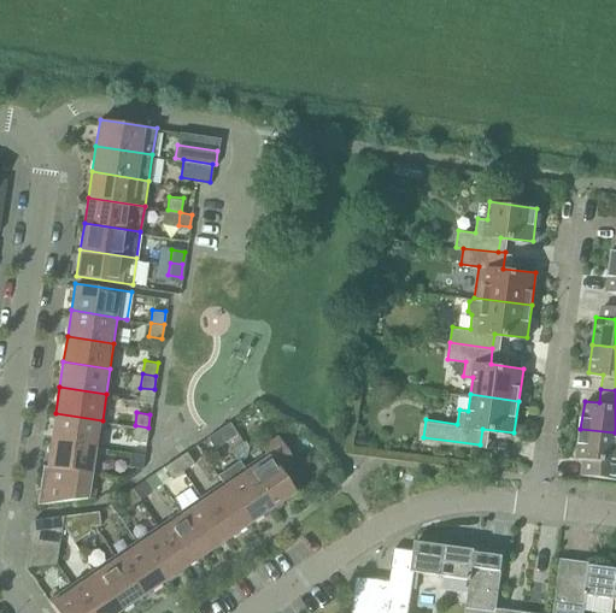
[(56,413),(52,438),(98,446),(103,420),(56,413)]
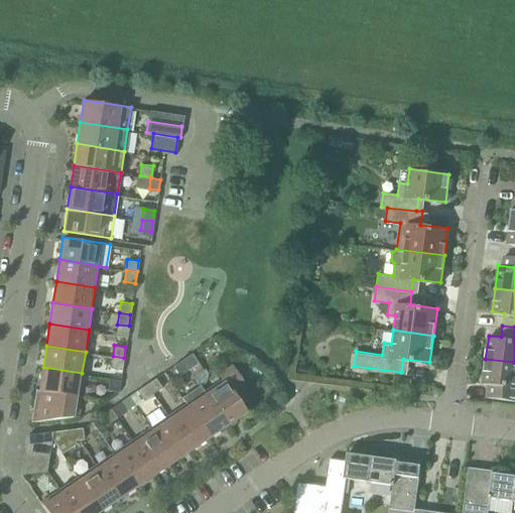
[(191,352),(182,358),(188,368),(194,375),(203,368),(199,361),(191,352)]
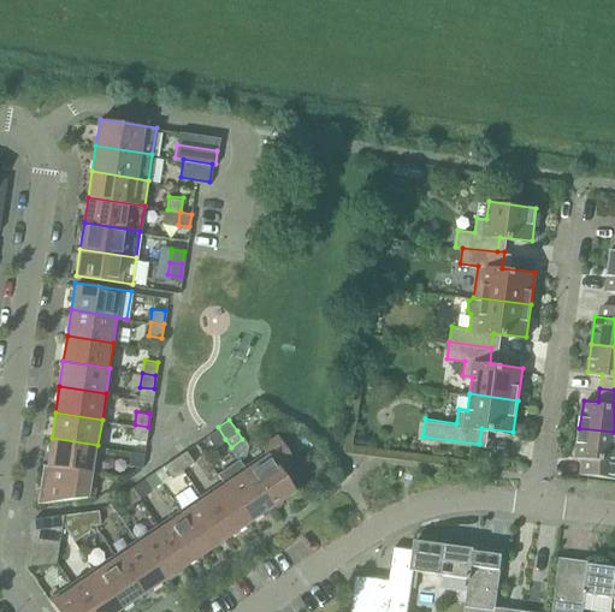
[(148,427),(135,425),(132,438),(146,440),(148,427)]
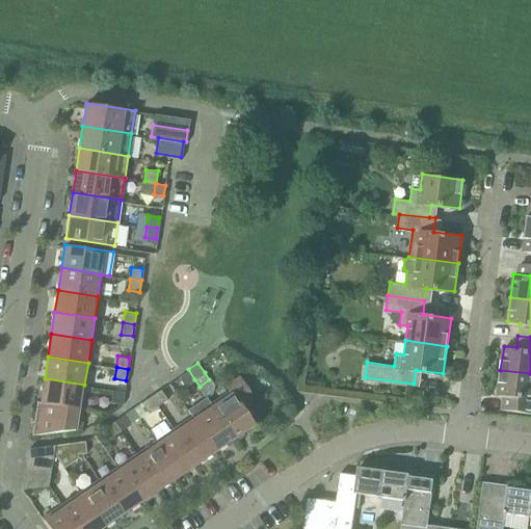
[(194,379),(188,369),(179,375),(185,386),(194,379)]
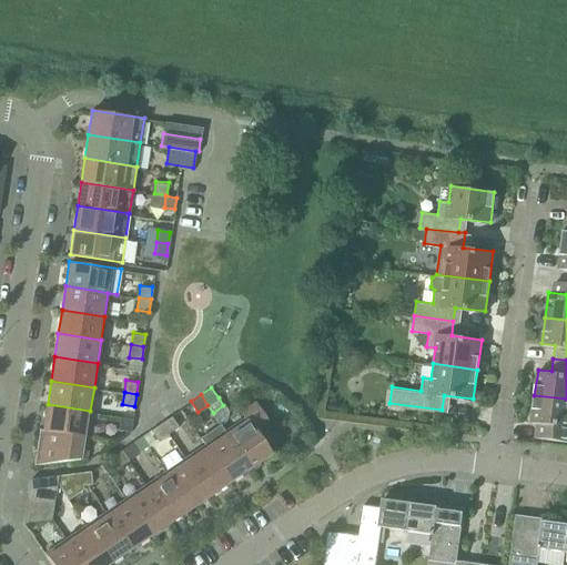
[(566,399),(534,395),(530,421),(545,423),(543,436),(566,440),(566,399)]
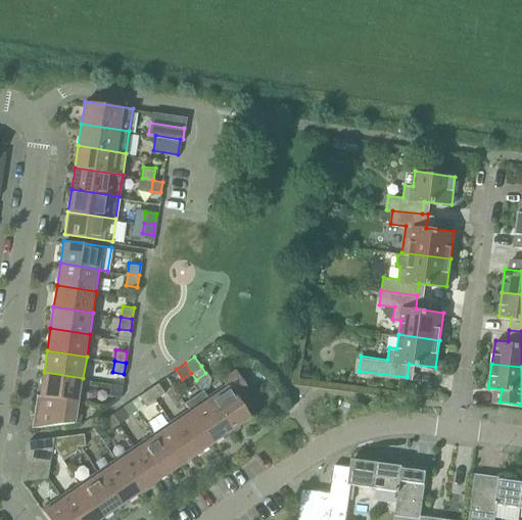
[(226,383),(207,395),(230,429),(249,416),(245,410),(257,400),(250,389),(236,369),(222,378),(226,383)]
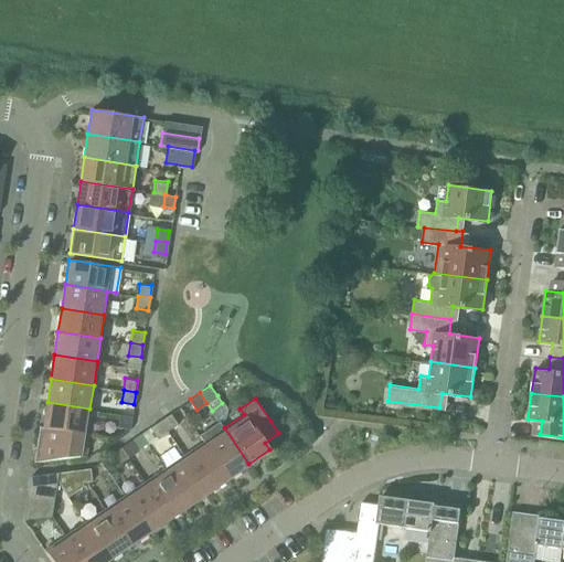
[(48,402),(43,426),(43,427),(86,433),(89,409),(48,402)]
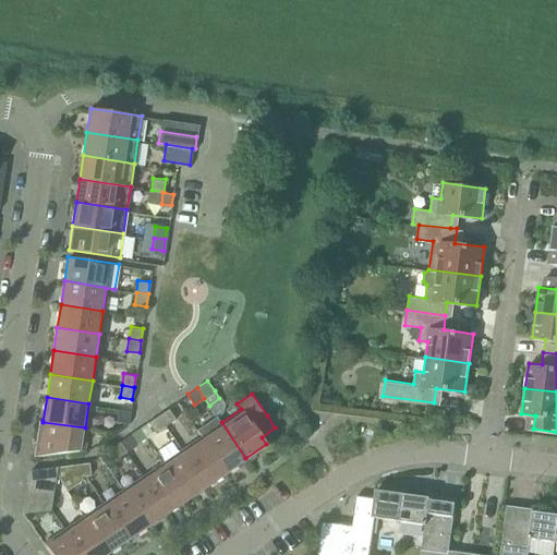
[(168,407),(158,413),(166,424),(176,418),(168,407)]
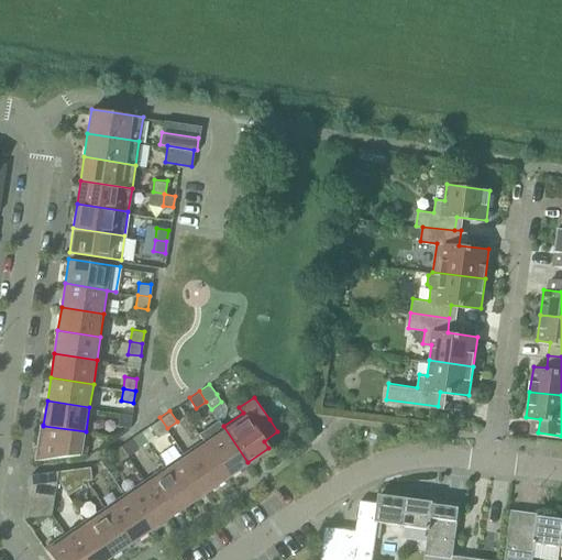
[(118,425),(129,426),(130,426),(131,414),(119,412),(118,425)]
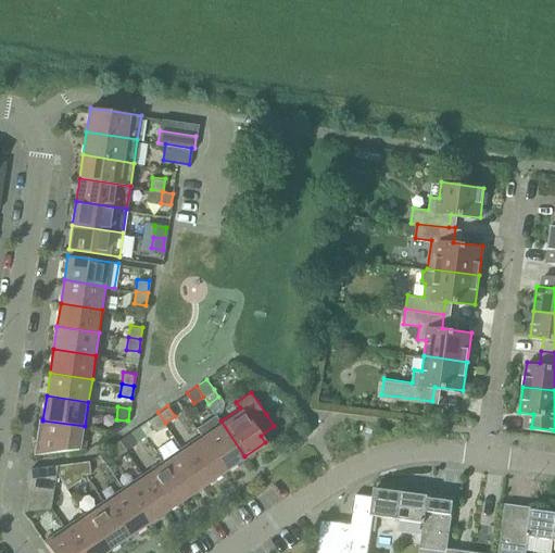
[(165,423),(158,412),(148,419),(154,429),(165,423)]
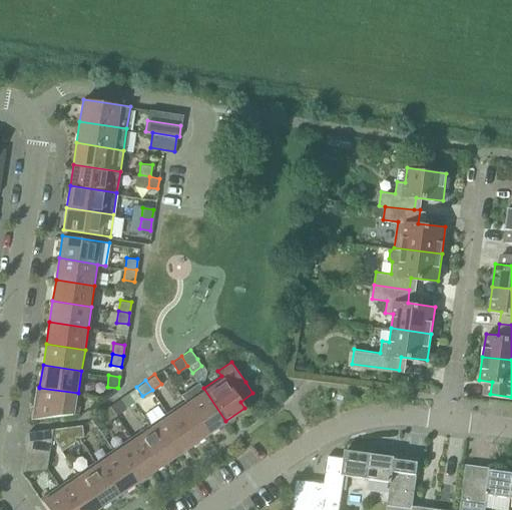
[(198,382),(180,394),(185,401),(207,433),(225,421),(203,388),(198,382)]
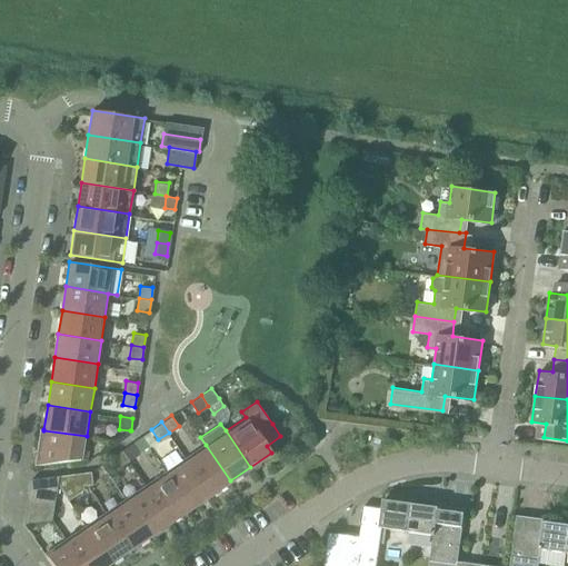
[(43,430),(43,429),(40,428),(35,464),(87,458),(90,436),(87,436),(43,430)]
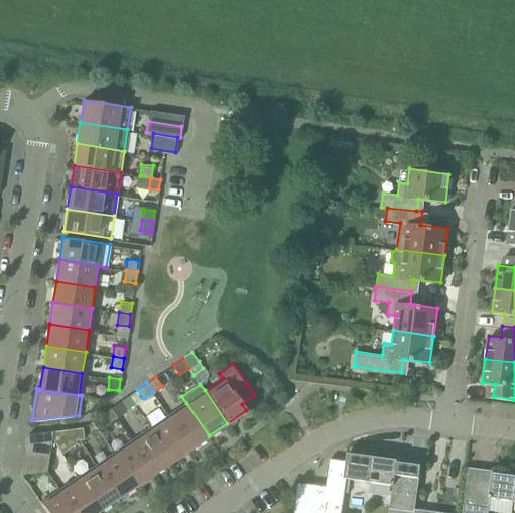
[(119,400),(110,407),(117,416),(126,410),(119,400)]
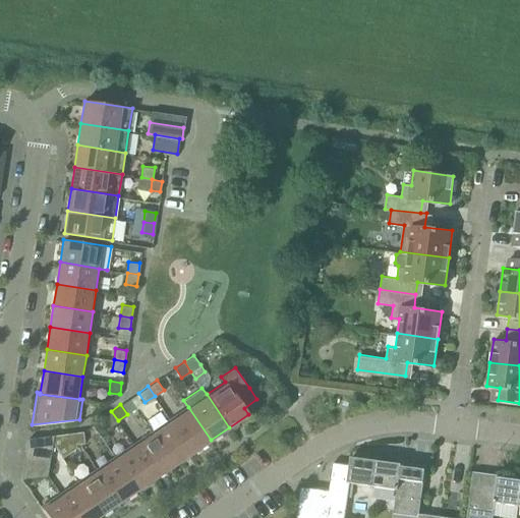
[(188,407),(170,419),(192,452),(211,440),(188,407)]
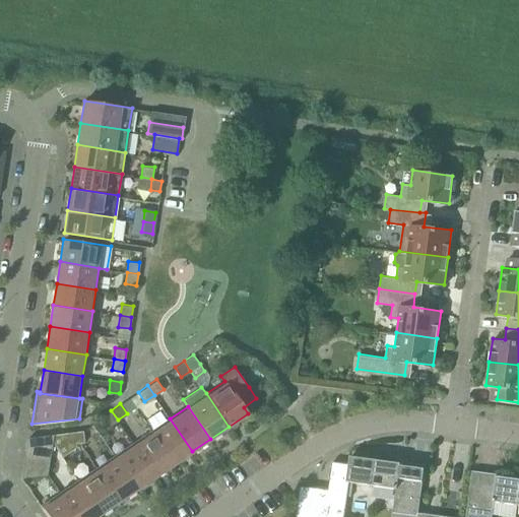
[(118,419),(111,410),(102,416),(108,427),(118,419)]
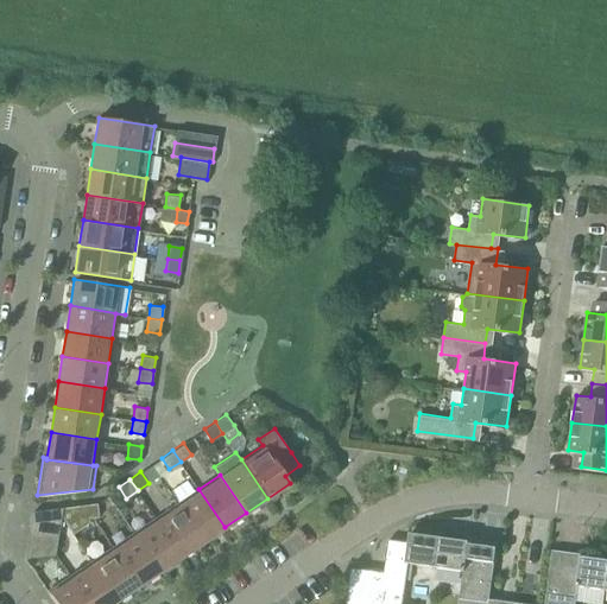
[(198,489),(177,503),(203,541),(225,527),(198,489)]
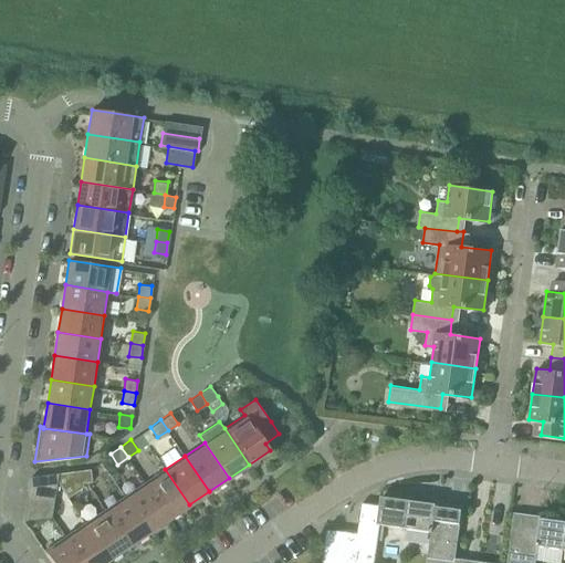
[(91,468),(77,469),(80,482),(92,480),(91,468)]
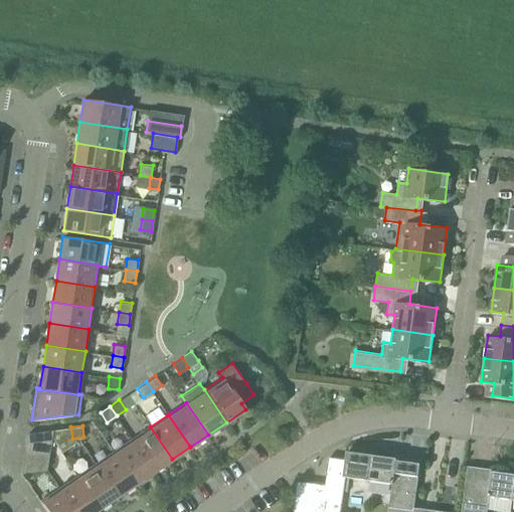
[(72,439),(70,427),(59,429),(61,440),(72,439)]
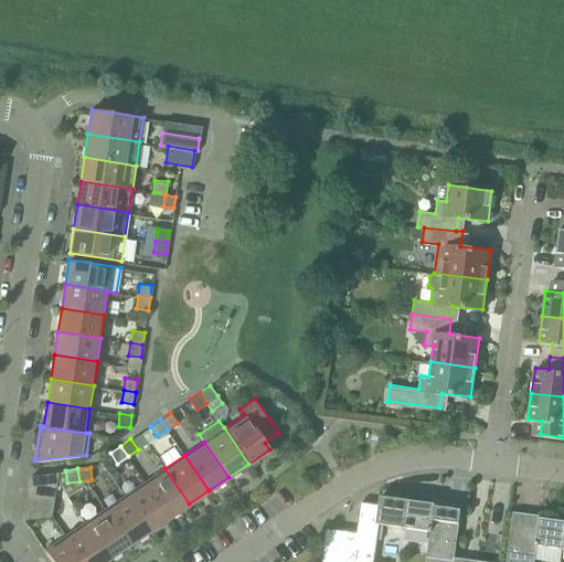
[(165,468),(145,481),(169,518),(189,504),(165,468)]
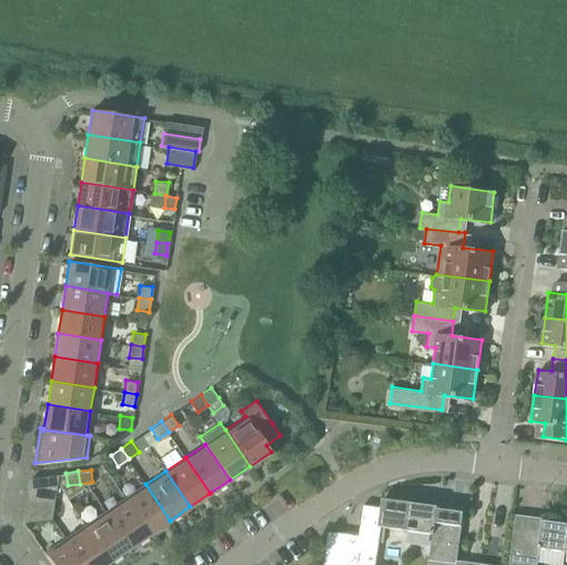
[(30,477),(28,495),(54,500),(59,474),(30,477)]
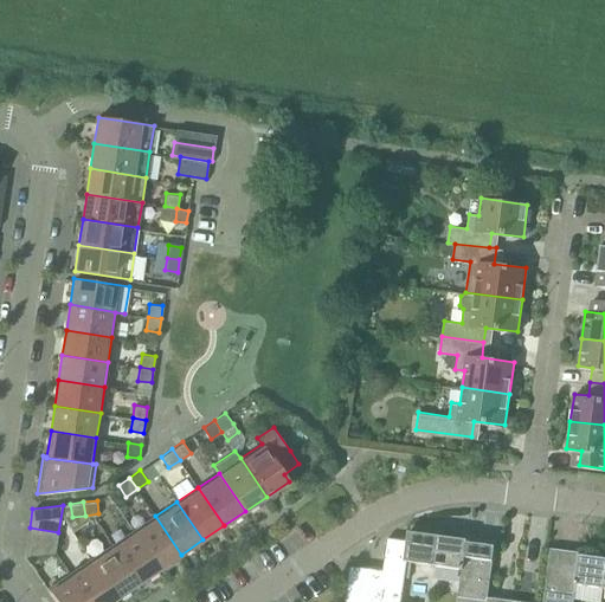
[(155,516),(134,530),(160,569),(181,555),(155,516)]
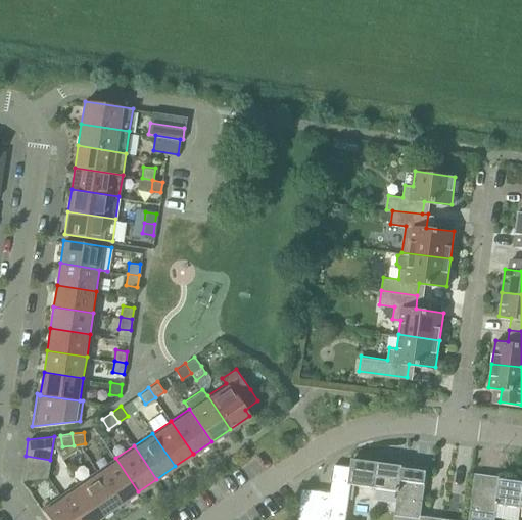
[(50,460),(26,456),(21,479),(48,476),(50,460)]
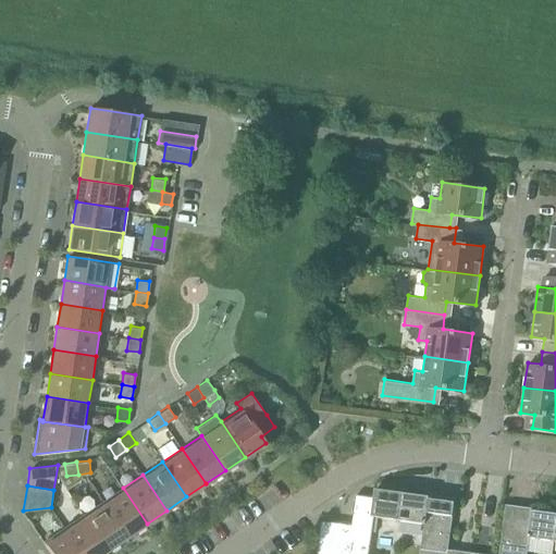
[(123,488),(103,502),(127,537),(147,524),(123,488)]
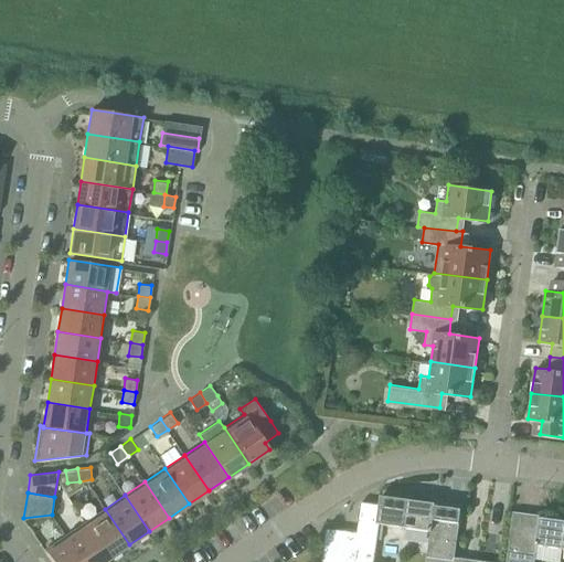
[(380,502),(378,522),(404,526),(431,529),(427,555),(455,559),(455,558),(461,502),(446,501),(446,504),(435,502),(436,498),(435,497),(434,501),(381,495),(380,502)]
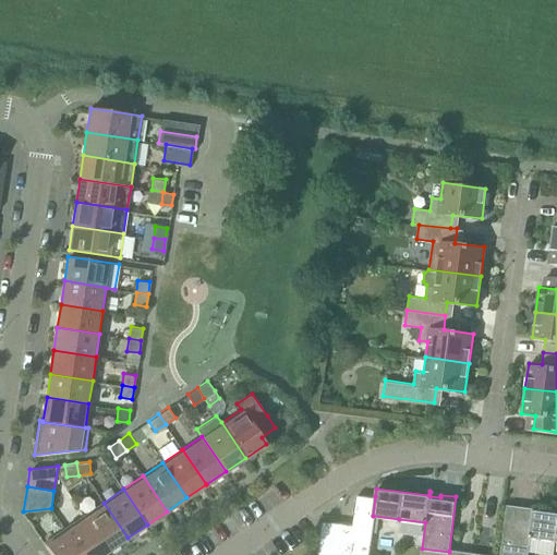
[(322,519),(316,554),(366,554),(373,516),(375,496),(356,494),(353,522),(350,521),(341,520),(341,522),(324,520),(322,519)]
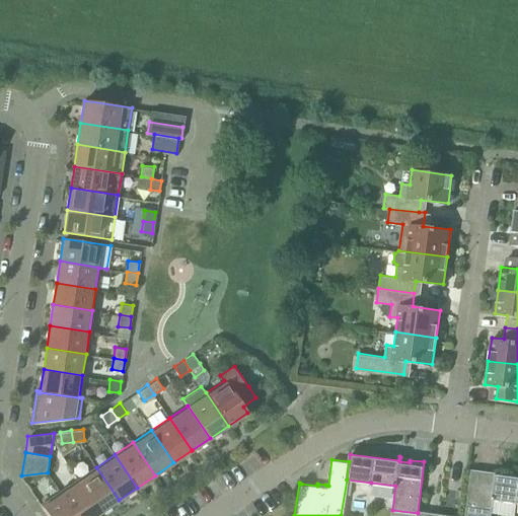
[(96,467),(78,480),(100,512),(119,500),(96,467)]
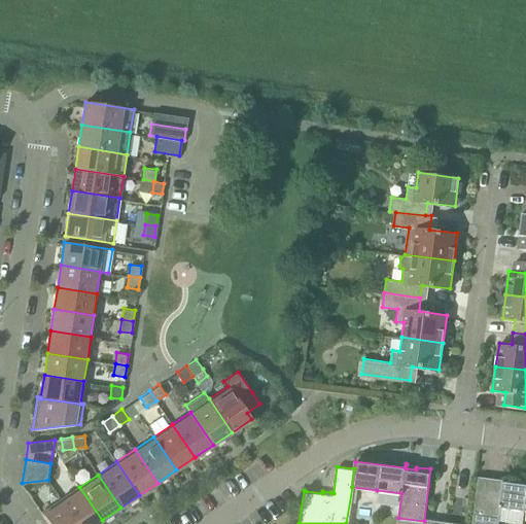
[(471,523),(497,523),(498,520),(523,523),(524,511),(525,496),(525,484),(504,482),(504,478),(503,477),(502,481),(493,480),(493,478),(479,476),(471,523)]
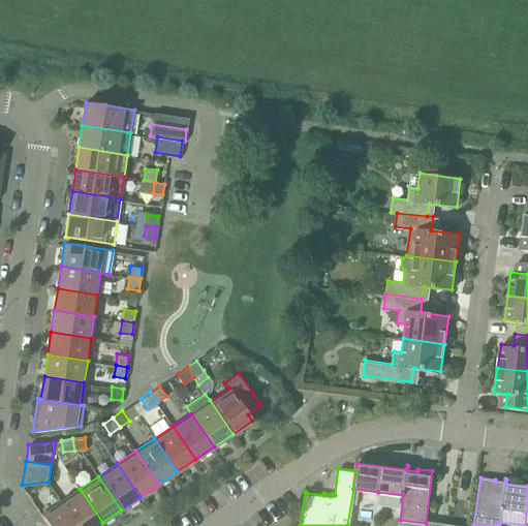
[(80,489),(61,501),(78,525),(96,525),(102,522),(80,489)]
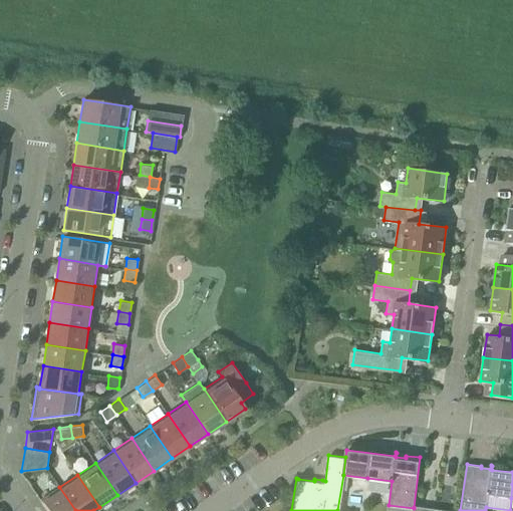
[(75,510),(59,487),(41,500),(48,510),(75,510)]
